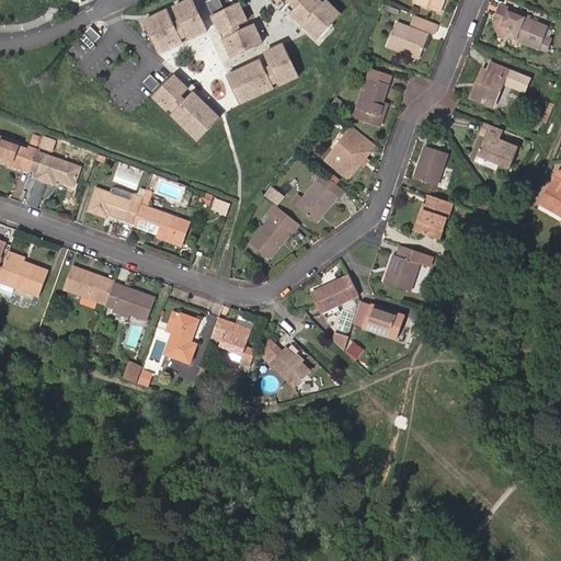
[(207,31),(193,0),(189,0),(174,7),(181,20),(183,25),(176,29),(174,23),(168,10),(146,20),(160,53),(183,43),(181,38),(187,35),(190,39),(207,31)]
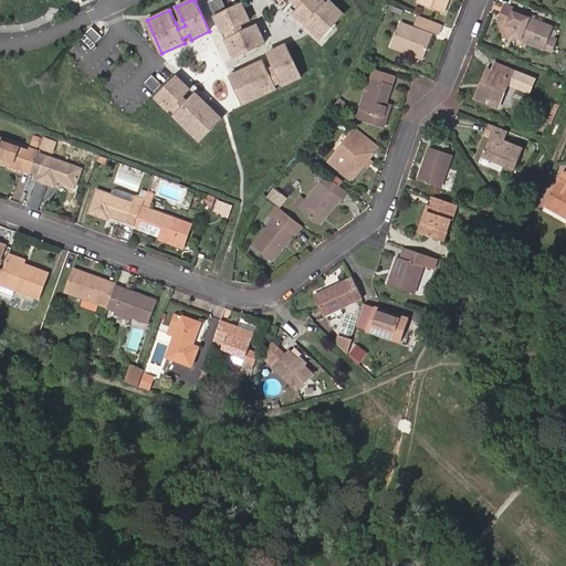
[(228,11),(222,0),(210,0),(208,1),(215,17),(228,11)]
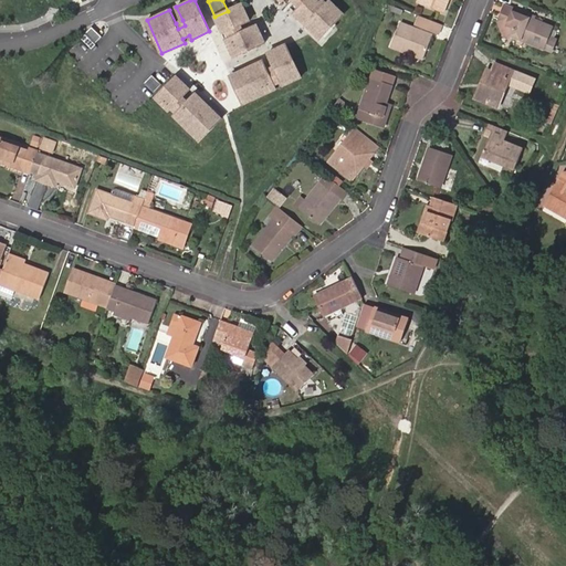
[(344,16),(331,1),(327,4),(323,0),(280,0),(282,1),(283,0),(295,0),(297,1),(302,6),(296,12),(294,14),(316,35),(320,31),(324,37),(344,16)]
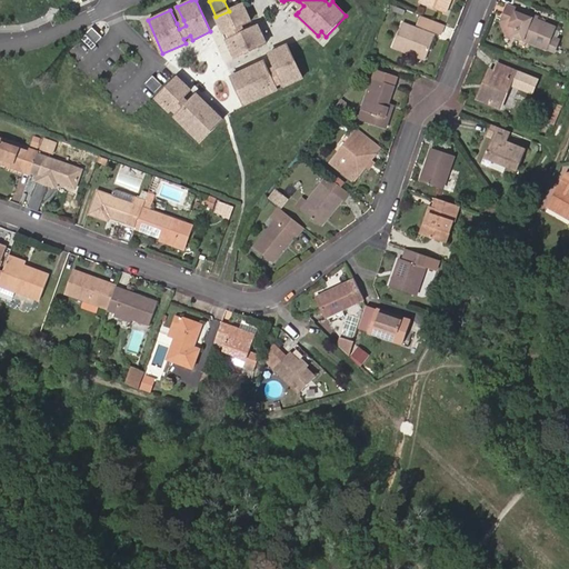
[(423,0),(423,1),(445,11),(448,0),(423,0)]
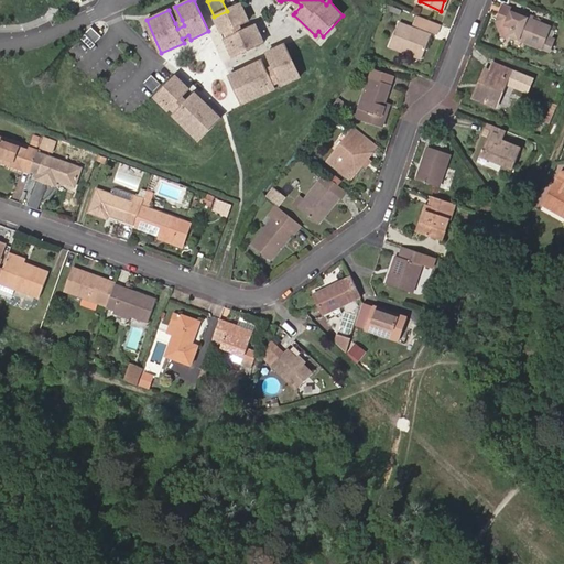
[(295,12),(301,6),(296,1),(290,8),(295,12)]
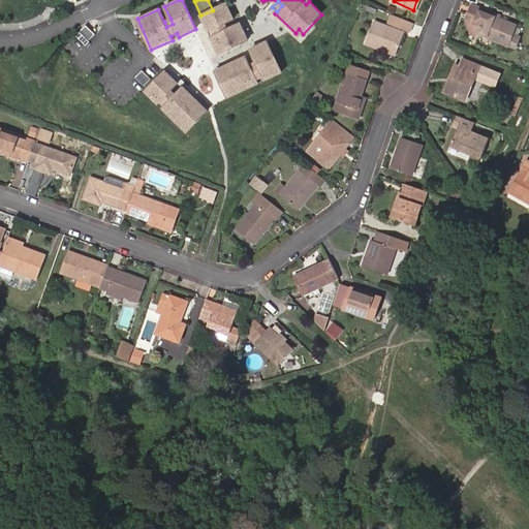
[(225,23),(234,20),(226,3),(213,10),(200,16),(208,31),(212,29),(215,35),(211,37),(216,48),(220,45),(223,52),(248,40),(240,24),(228,29),(224,31),(221,25),(225,23)]
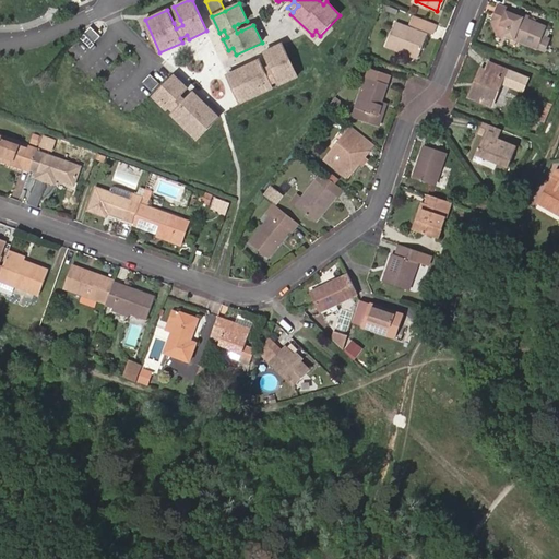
[(530,14),(501,3),(495,20),(499,36),(503,37),(504,33),(537,46),(545,27),(527,20),(530,14)]
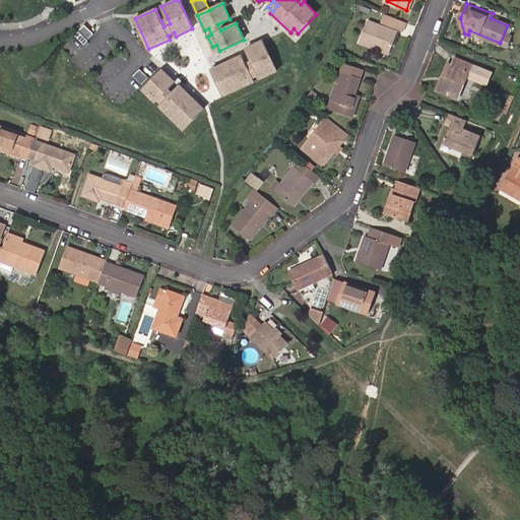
[(403,30),(405,23),(386,15),(383,22),(403,30)]
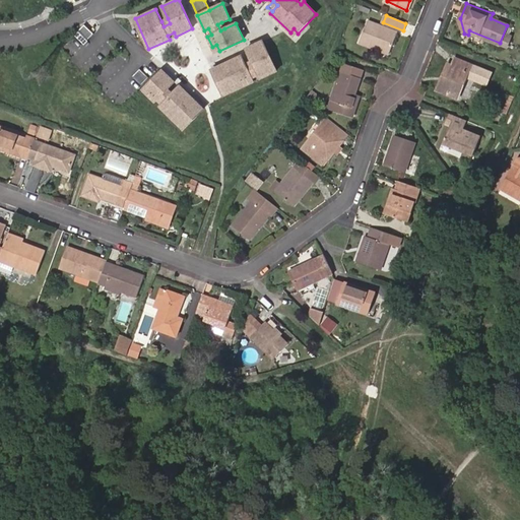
[(94,34),(84,23),(79,29),(88,40),(94,34)]
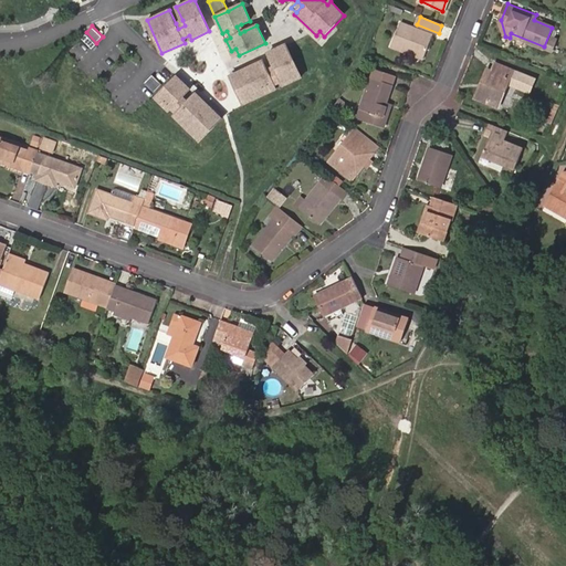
[(418,33),(399,25),(390,46),(421,61),(429,41),(417,37),(418,33)]
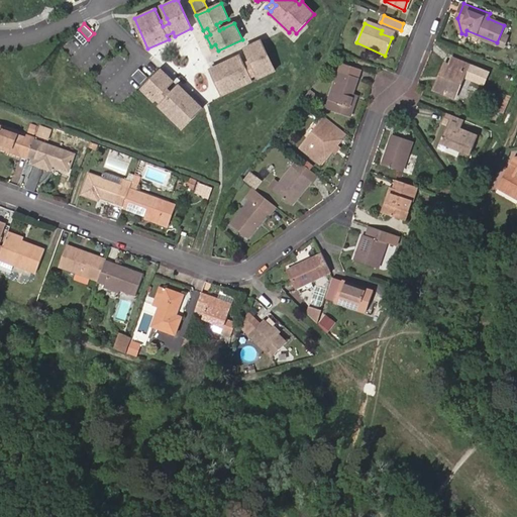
[(259,79),(275,71),(262,40),(244,48),(250,61),(252,66),(246,69),(244,64),(240,56),(210,70),(222,95),(236,89),(234,85),(243,81),(244,85),(252,82),(250,78),(256,75),(259,79)]
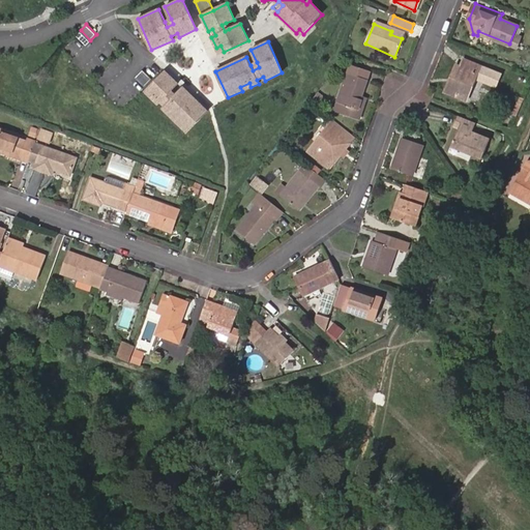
[(451,81),(446,91),(468,99),(480,66),(464,60),(462,66),(459,65),(452,82),(451,81)]
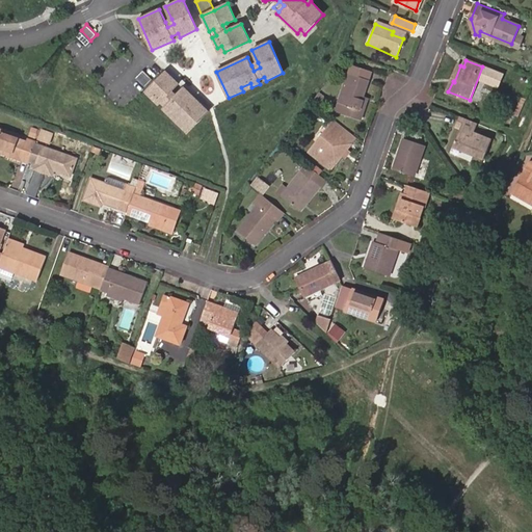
[(350,64),(348,73),(368,80),(371,81),(374,73),(350,64)]
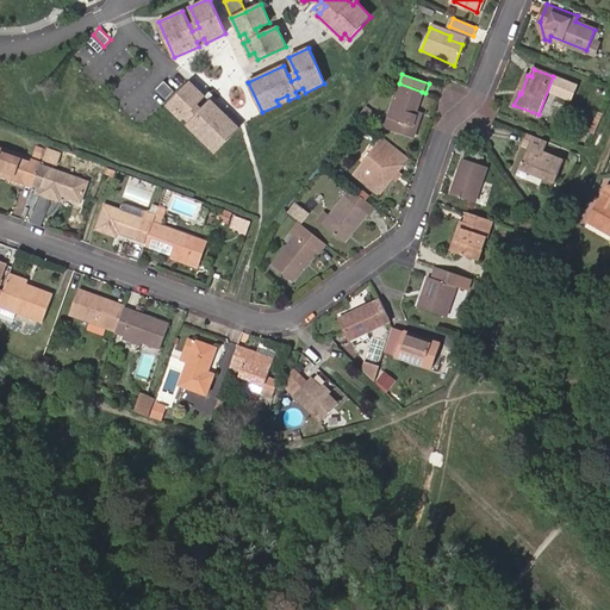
[(175,91),(165,80),(155,89),(166,100),(175,91)]
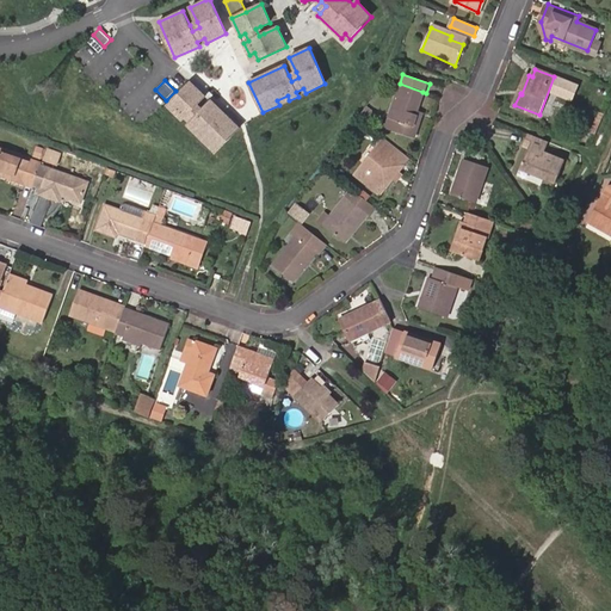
[(239,128),(211,100),(204,109),(199,113),(193,107),(198,103),(205,97),(191,82),(168,105),(183,119),(186,116),(191,122),(187,125),(195,131),(198,128),(204,134),(201,137),(216,152),(239,128)]
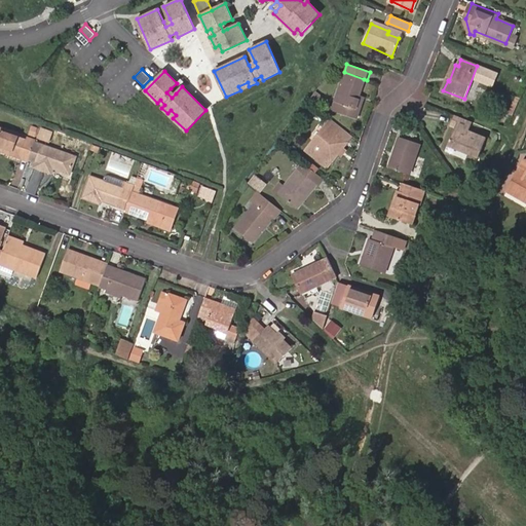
[(357,116),(360,108),(357,108),(359,101),(358,100),(359,95),(364,79),(344,72),(334,101),(343,104),(341,111),(357,116)]
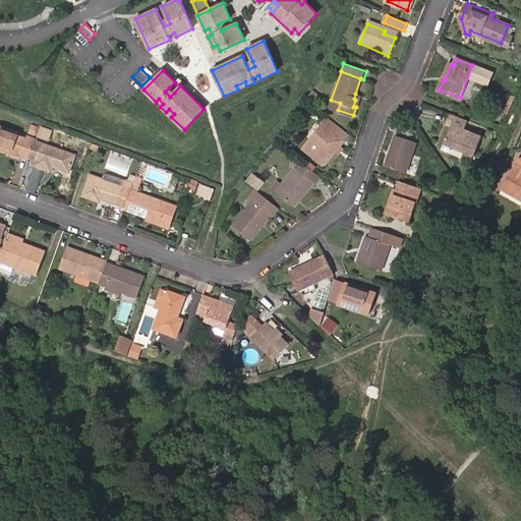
[(174,93),(169,88),(165,92),(170,97),(174,93)]
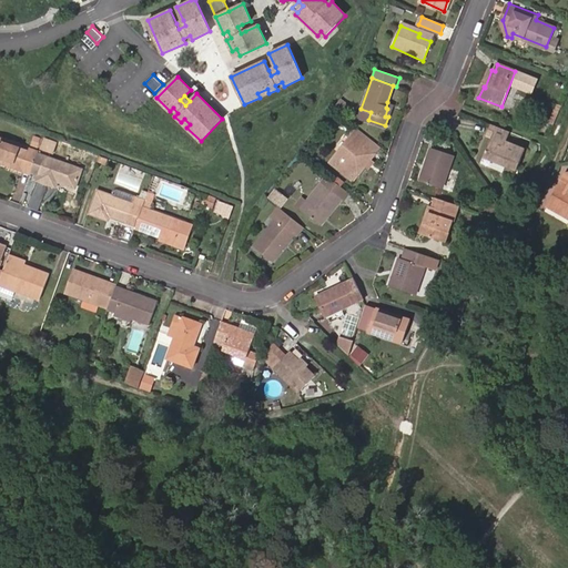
[(555,118),(560,103),(555,101),(549,117),(555,118)]
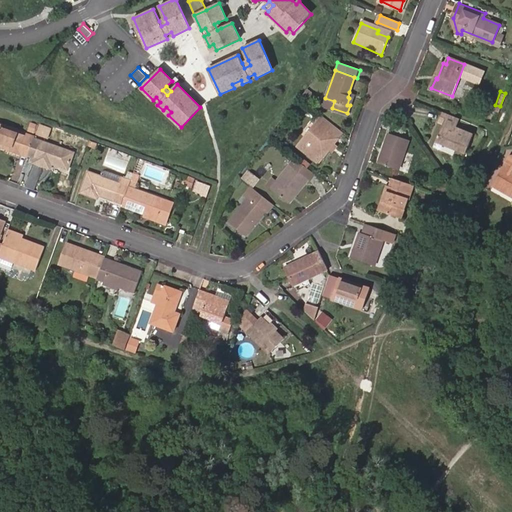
[(455,131),(459,121),(442,114),(438,124),(442,126),(436,144),(465,156),(472,137),(455,131)]
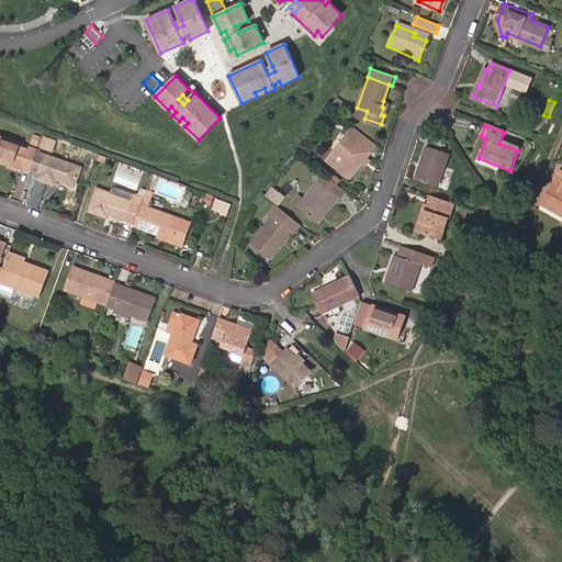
[(350,177),(370,152),(358,142),(363,135),(355,127),(328,161),(350,177)]
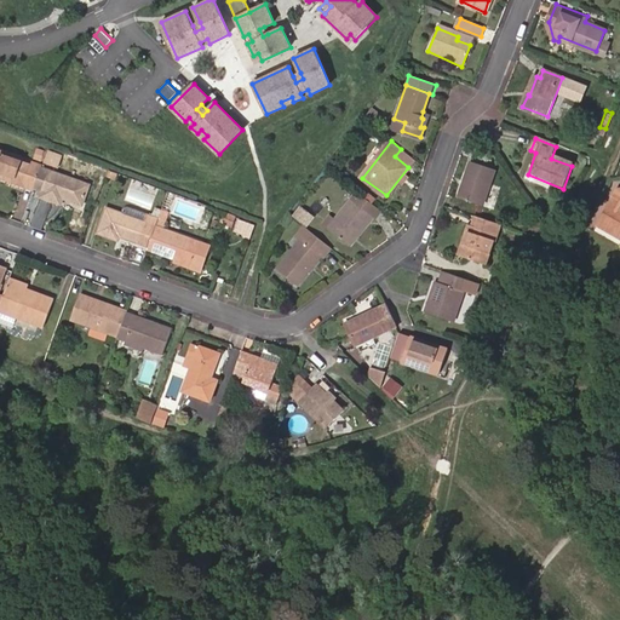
[(39,147),(36,159),(44,160),(46,148),(39,147)]
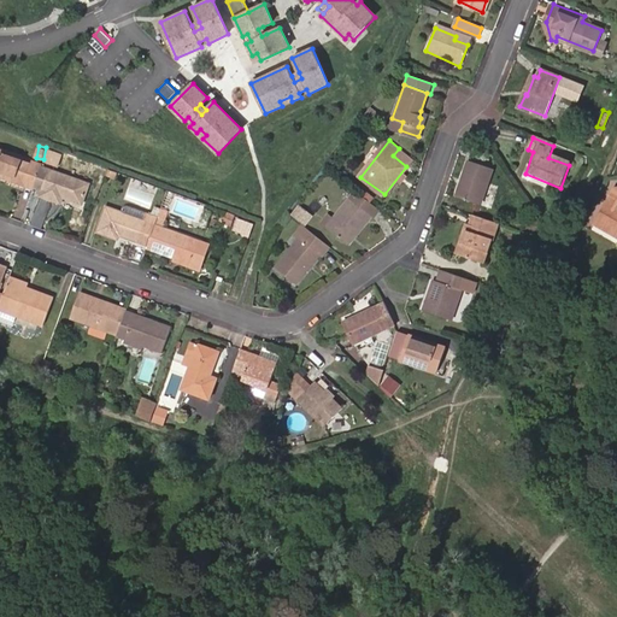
[(412,158),(399,148),(393,156),(406,166),(412,158)]
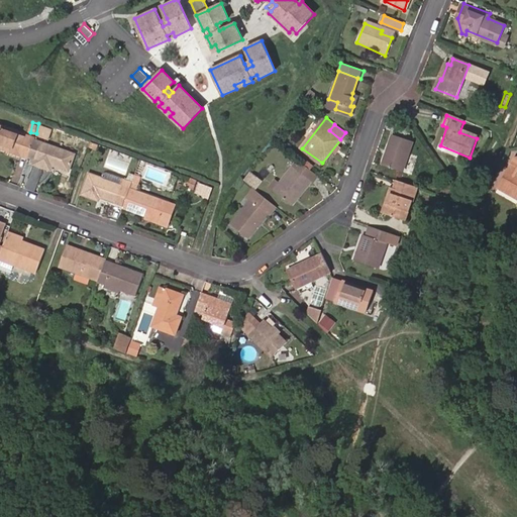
[(26,159),(34,138),(26,135),(25,138),(1,129),(3,126),(0,125),(0,144),(10,148),(9,151),(26,159)]
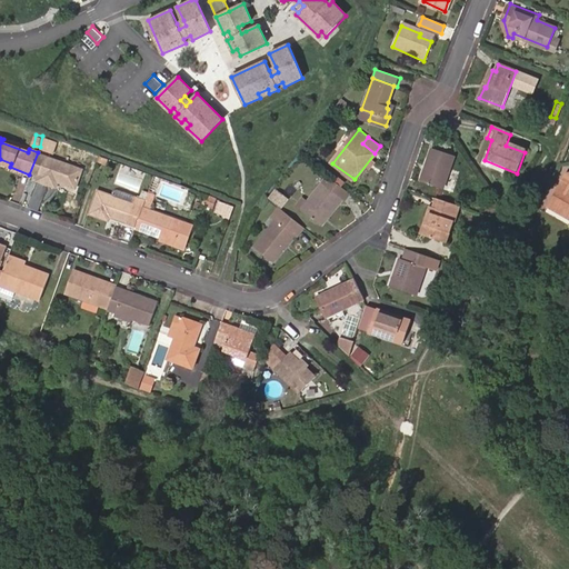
[(58,143),(46,139),(41,148),(55,153),(58,143)]
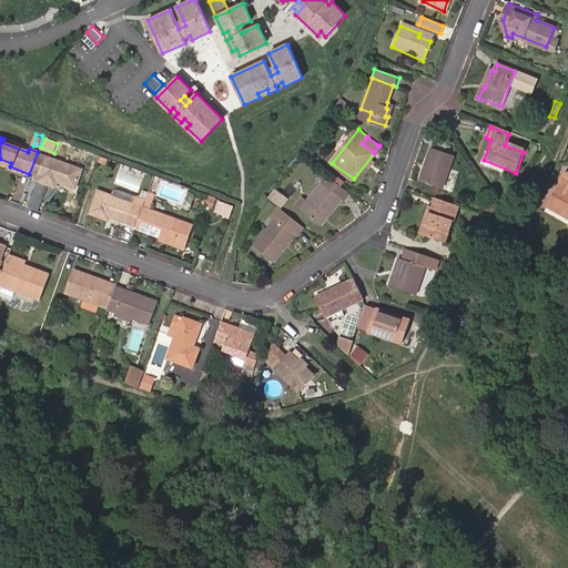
[(430,149),(419,182),(442,190),(453,156),(430,149)]
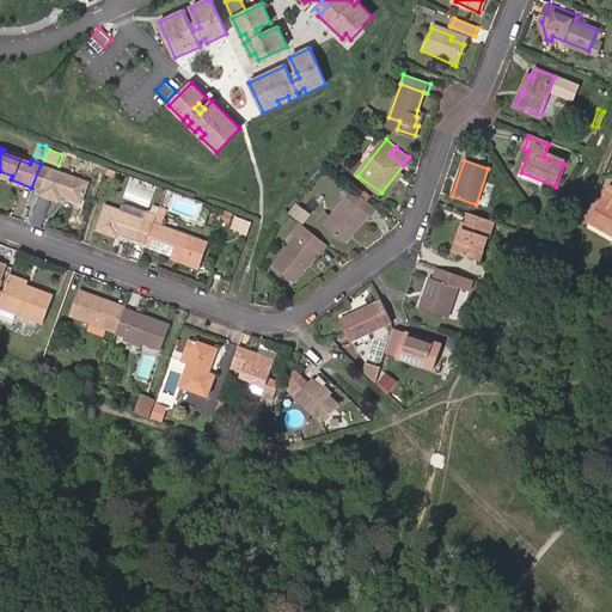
[(51,167),(42,193),(60,200),(62,194),(81,200),(89,181),(51,167)]
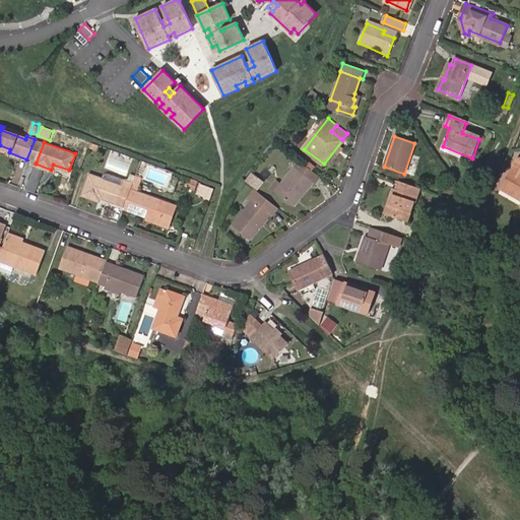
[(513,187),(514,194),(519,196),(519,156),(519,157),(506,183),(513,187)]
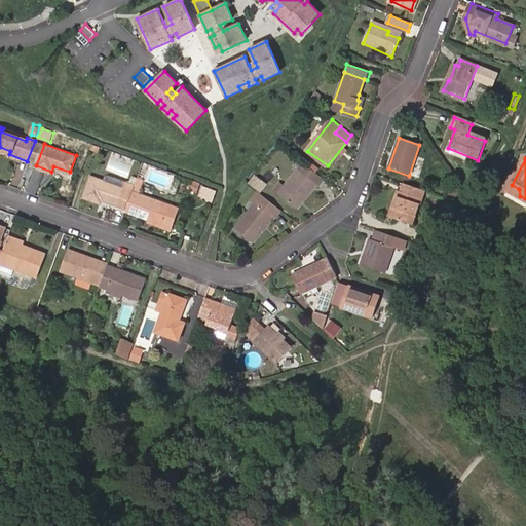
[(315,186),(323,178),(303,162),(279,193),(294,205),(302,194),(305,197),(314,185),(315,186)]
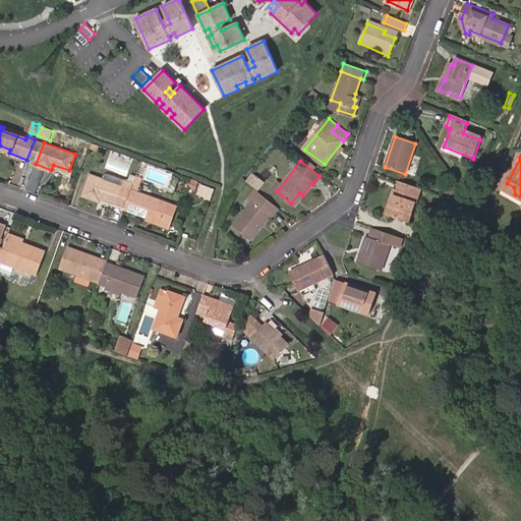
[(248,183),(254,175),(251,173),(245,181),(248,183)]
